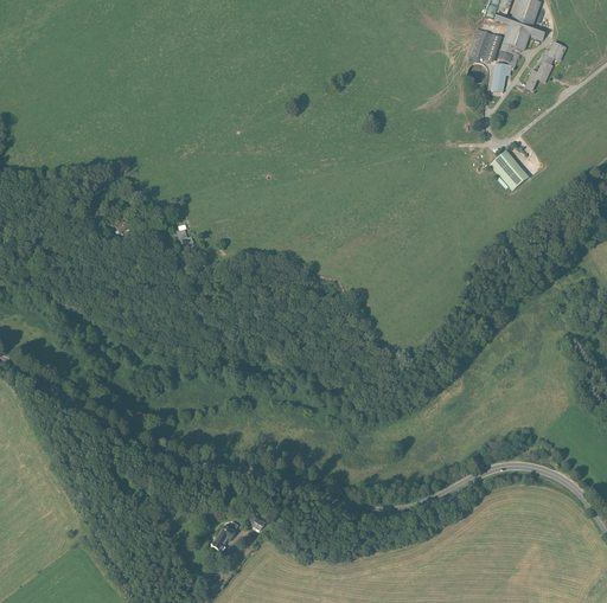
[(535,23),(541,1),(536,0),(517,0),(512,18),(506,15),(511,0),(502,0),(496,19),(510,24),(503,42),(522,47),(525,49),(530,34),(543,39),(547,26),(535,23)]
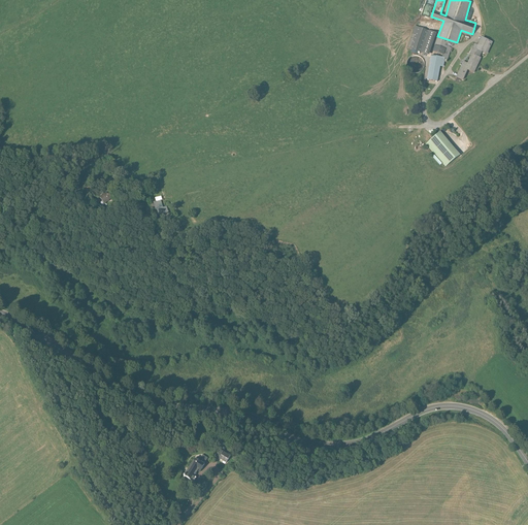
[(408,46),(429,54),(436,32),(416,25),(408,46)]
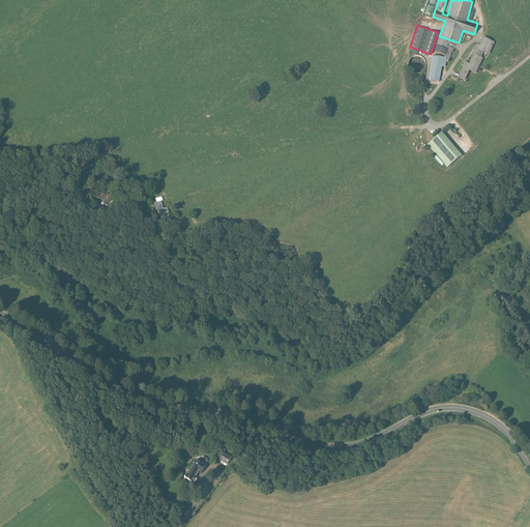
[(455,41),(439,36),(437,44),(448,47),(446,53),(445,56),(446,56),(449,57),(453,46),(451,45),(454,46),(455,41)]
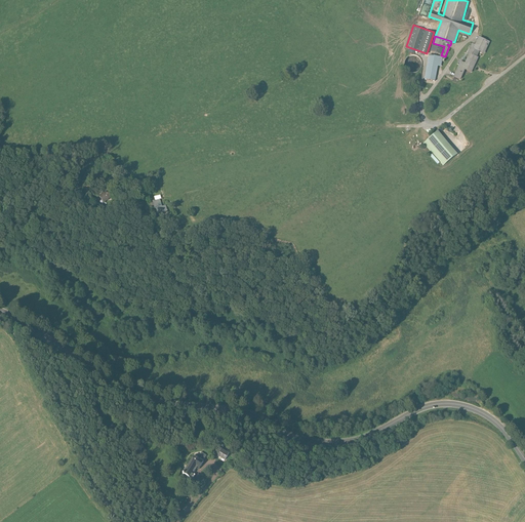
[(475,44),(473,48),(479,50),(484,53),(489,42),(478,37),(475,44)]
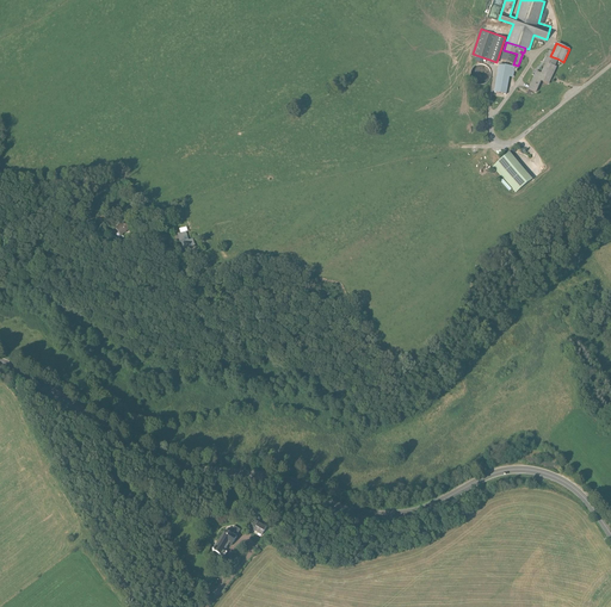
[(517,54),(504,50),(501,56),(514,61),(517,54)]
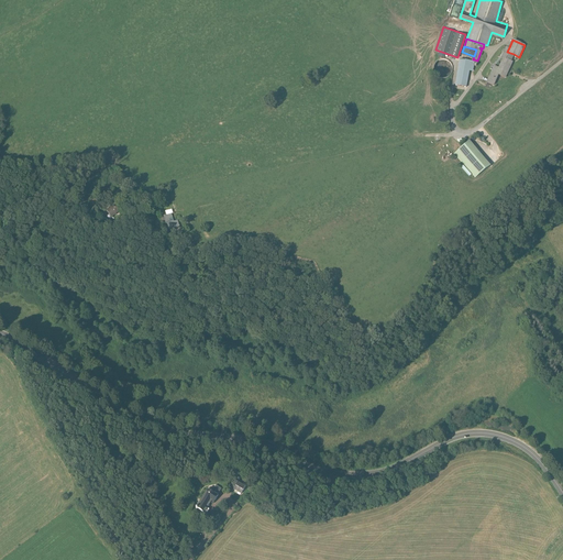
[(509,47),(507,46),(503,55),(504,56),(498,66),(494,64),(486,80),(494,84),(498,74),(505,76),(512,61),(511,59),(514,54),(507,52),(509,47)]
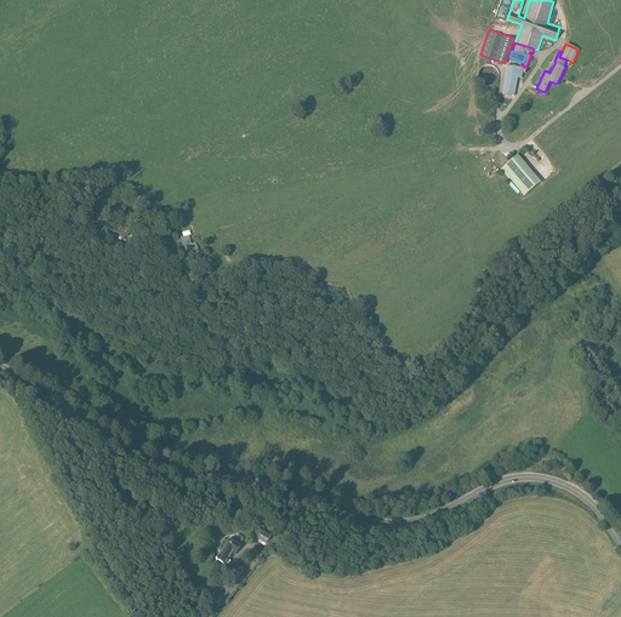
[(494,81),(499,75),(497,68),(491,62),(483,63),(478,69),(479,78),(485,83),(494,81)]
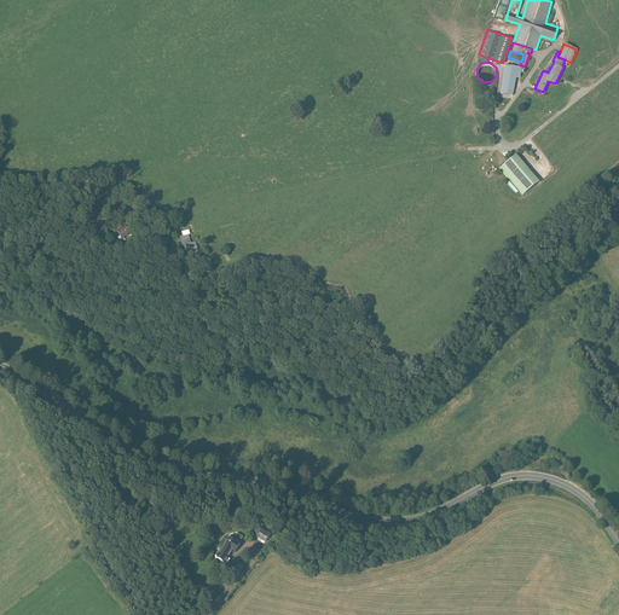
[(502,90),(513,92),(515,75),(520,75),(521,65),(520,65),(507,63),(502,90)]
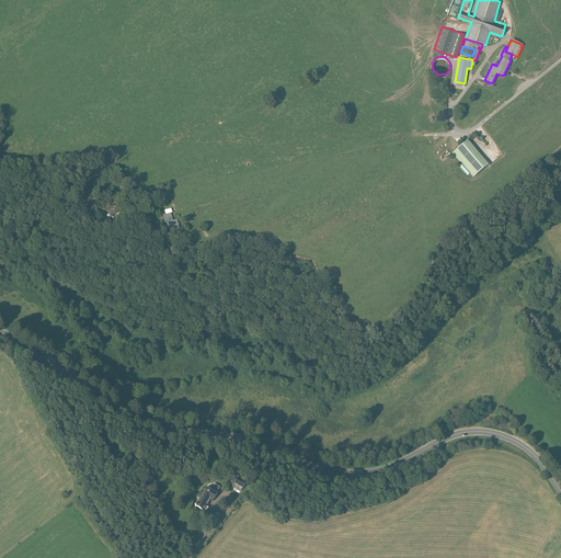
[(488,163),(468,139),(454,150),(473,175),(488,163)]
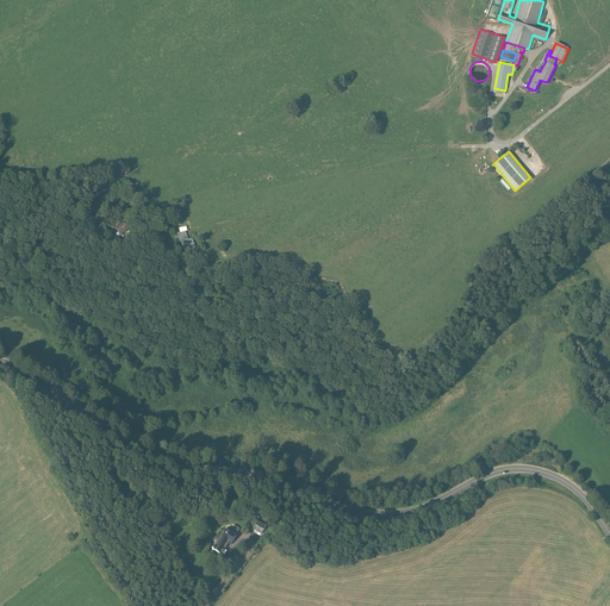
[(128,222),(118,229),(123,235),(131,226),(128,222)]
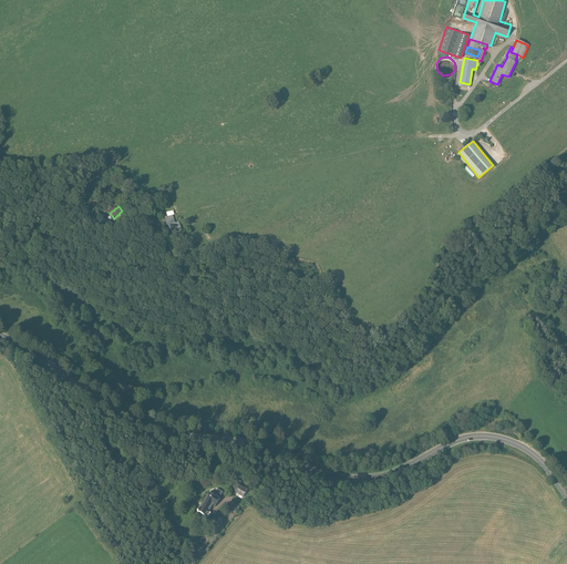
[(174,217),(167,218),(172,234),(183,231),(181,224),(176,225),(174,217)]
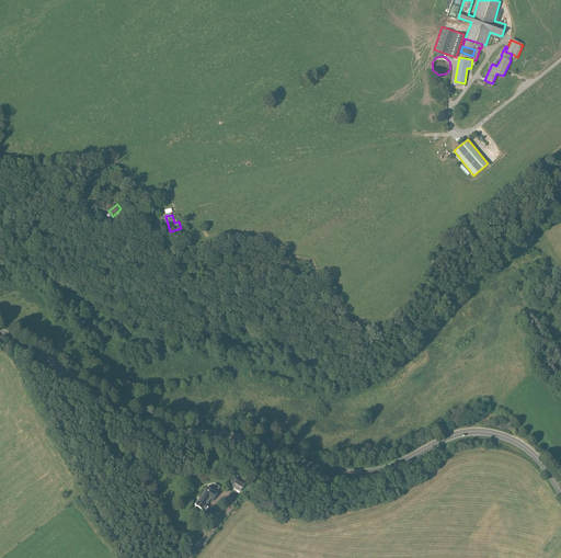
[(244,481),(237,477),(232,484),(240,489),(244,481)]
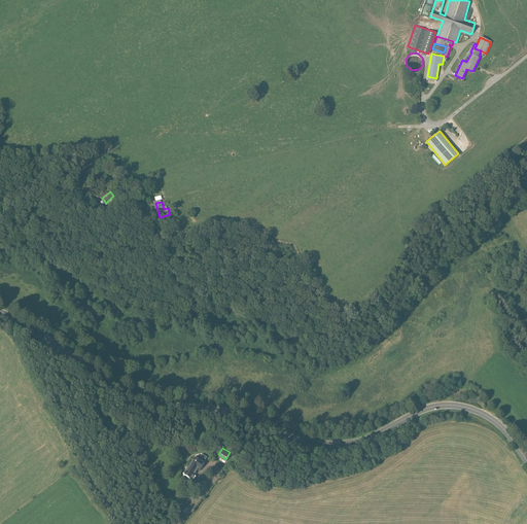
[(198,452),(196,455),(203,460),(207,454),(202,451),(200,454),(198,452)]
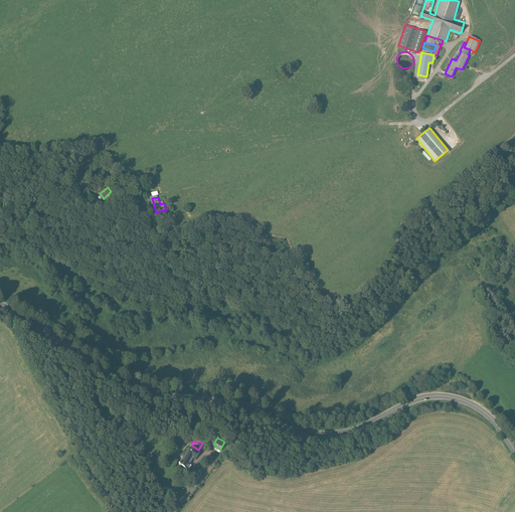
[(191,445),(190,445),(180,462),(189,467),(199,450),(198,450),(191,445)]
